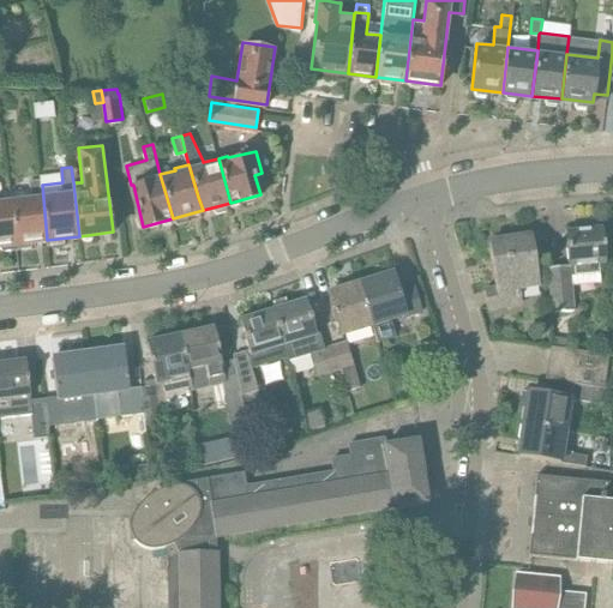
[(17,244),(47,240),(42,185),(41,178),(30,179),(30,186),(10,190),(17,244)]
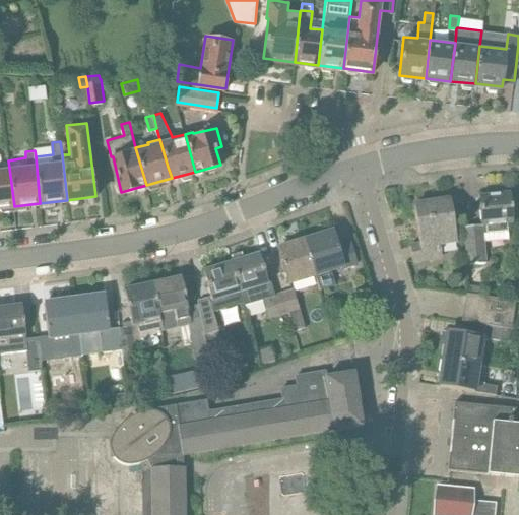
[(0,207),(14,206),(8,161),(0,161),(0,207)]
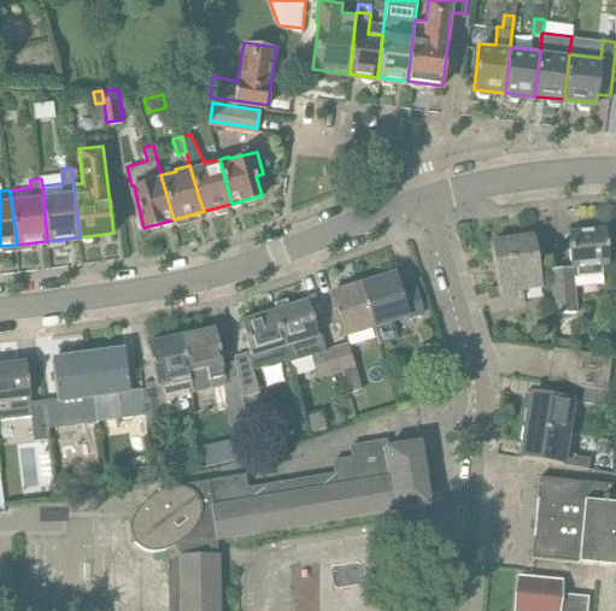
[(551,266),(556,311),(578,309),(575,274),(578,274),(579,283),(605,281),(603,263),(609,263),(606,225),(569,229),(572,264),(551,266)]
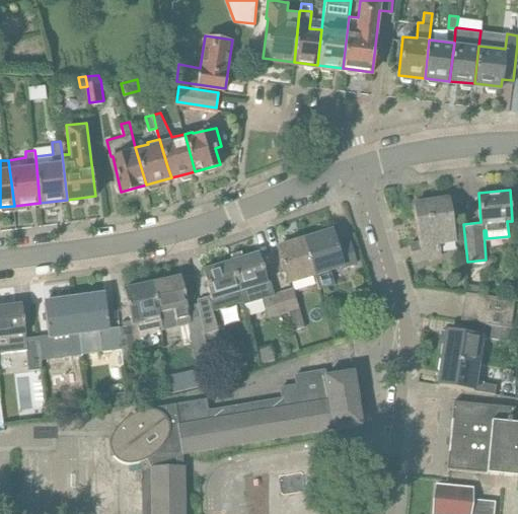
[(440,242),(457,240),(450,197),(414,203),(420,241),(411,243),(413,258),(442,252),(440,242)]
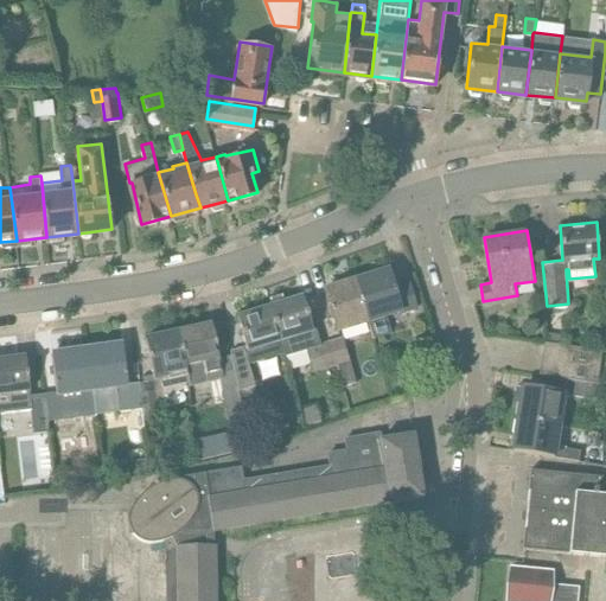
[(356,277),(369,319),(374,336),(393,331),(388,317),(384,318),(384,315),(418,305),(412,282),(396,286),(390,267),(356,277)]
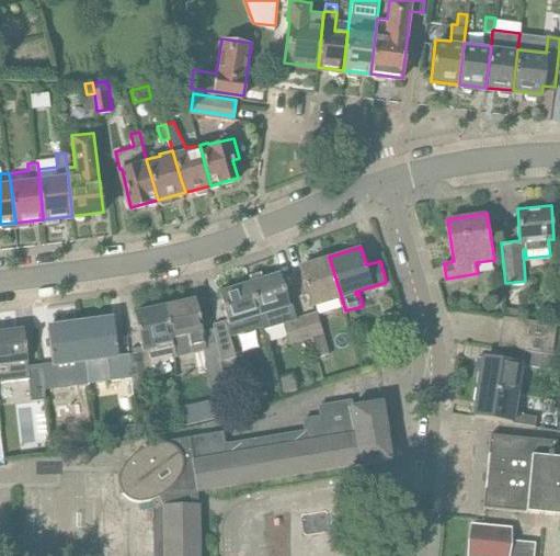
[(312,305),(341,295),(329,257),(300,265),(312,305)]
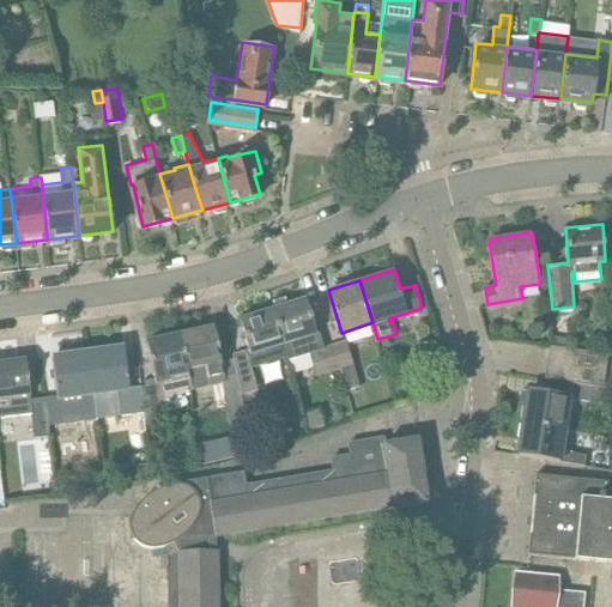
[(341,366),(333,343),(326,345),(320,325),(316,326),(308,296),(274,305),(289,354),(290,357),(311,351),(317,374),(341,366)]
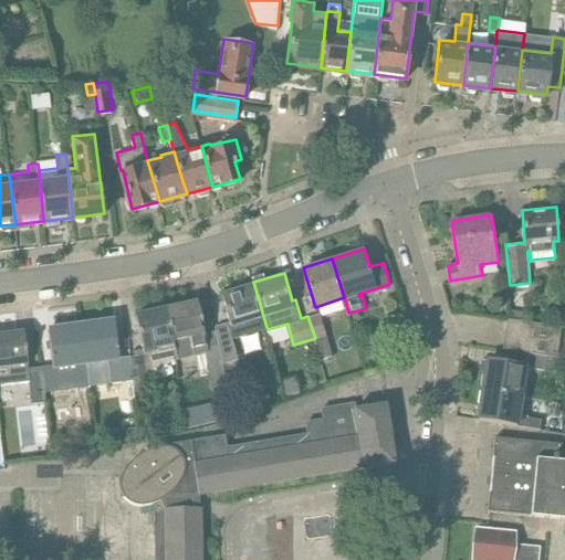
[(221,346),(226,370),(240,367),(237,357),(239,357),(232,336),(246,333),(267,327),(253,282),(222,292),(231,319),(217,324),(221,346)]
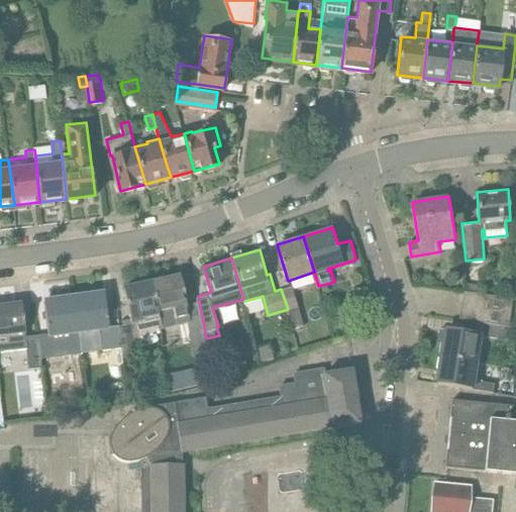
[(162,327),(188,321),(191,320),(191,319),(180,274),(151,280),(161,324),(162,327)]
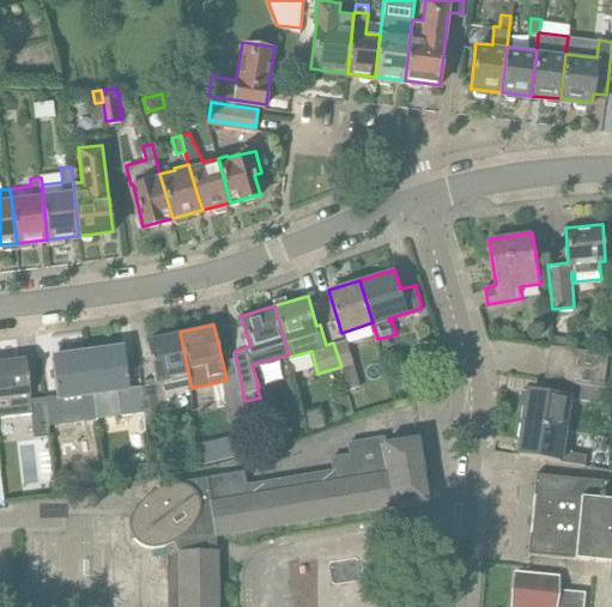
[(180,393),(191,384),(180,332),(146,339),(155,376),(145,377),(146,382),(141,383),(145,411),(146,419),(163,418),(161,399),(171,396),(180,393)]
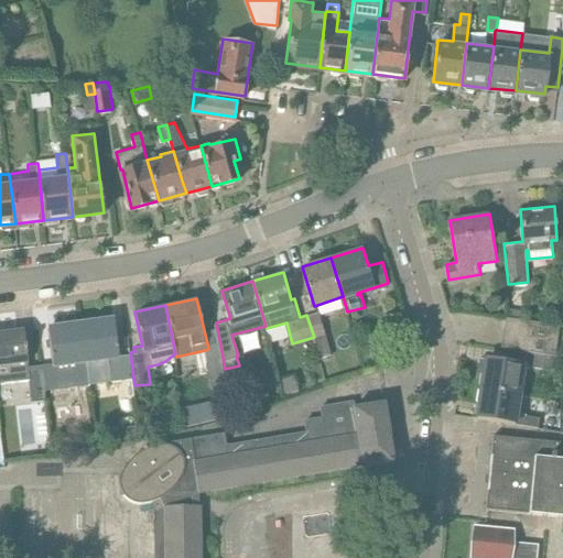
[(306,315),(314,337),(320,357),(333,352),(320,312),(306,315)]
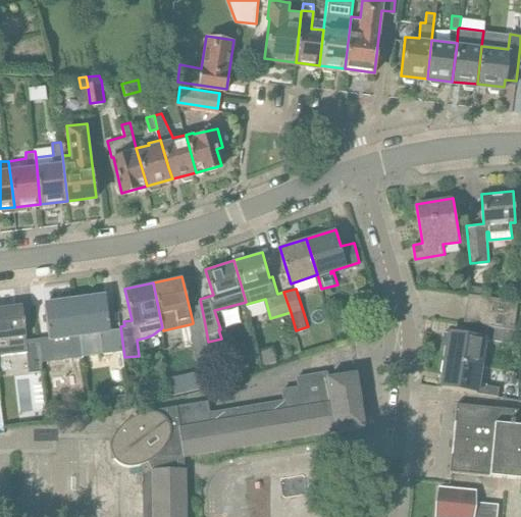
[(468,292),(467,302),(516,311),(518,300),(468,292)]
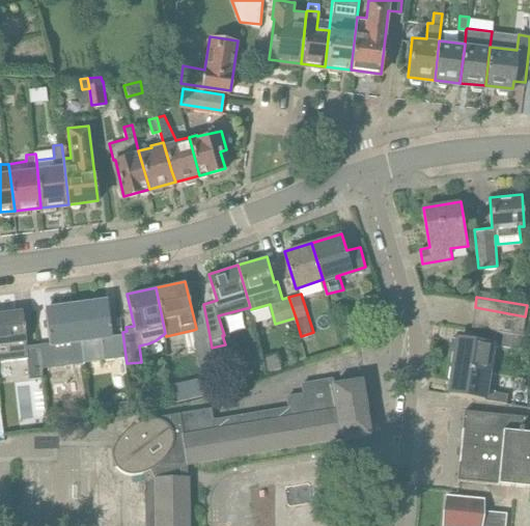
[(126,356),(122,332),(112,334),(108,299),(77,303),(83,354),(84,361),(126,356)]
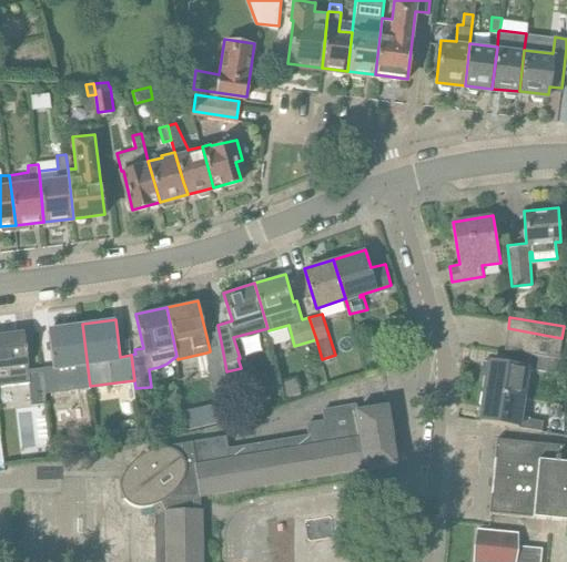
[(68,381),(89,378),(82,324),(49,328),(53,365),(43,367),(47,391),(69,389),(68,381)]
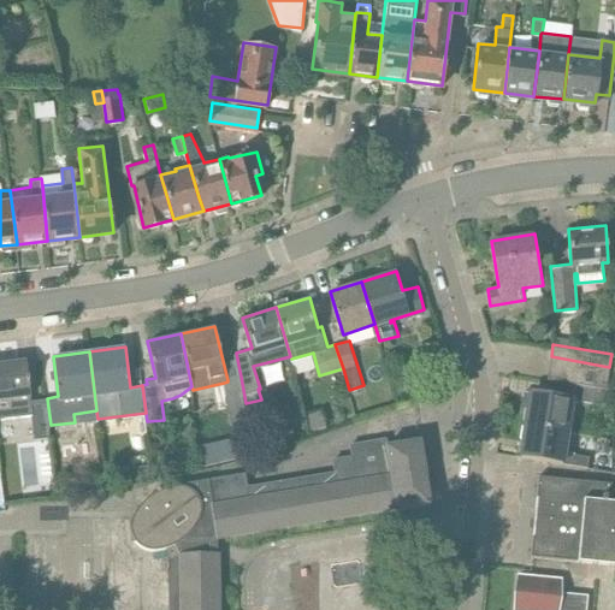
[(609,367),(551,356),(548,377),(568,380),(607,388),(609,367)]
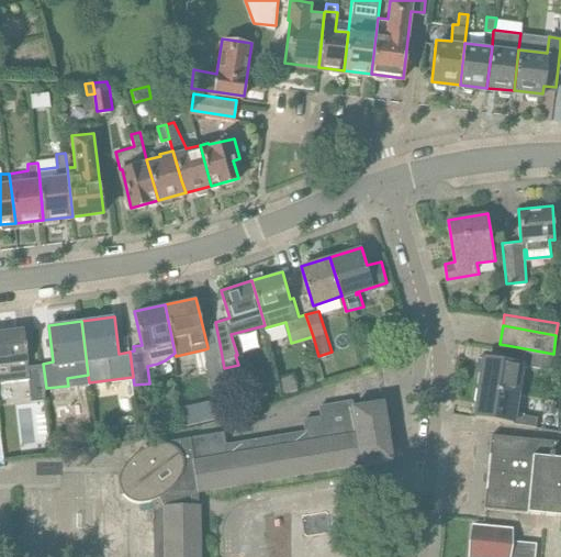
[(46,388),(43,364),(29,365),(24,327),(0,331),(0,380),(30,377),(31,390),(46,388)]
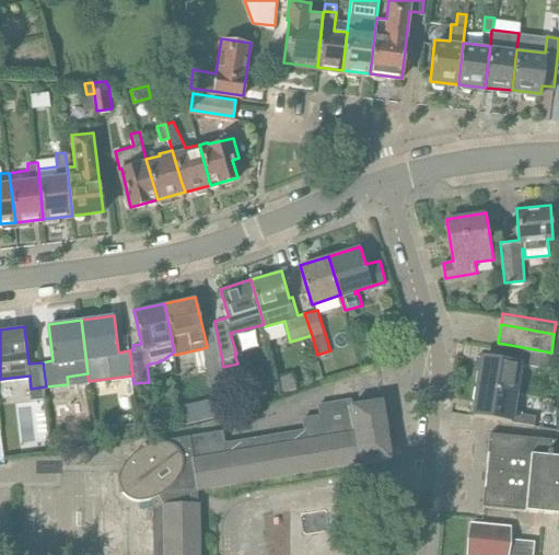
[(207,346),(207,347),(204,348),(210,383),(225,380),(223,367),(219,343),(207,346)]
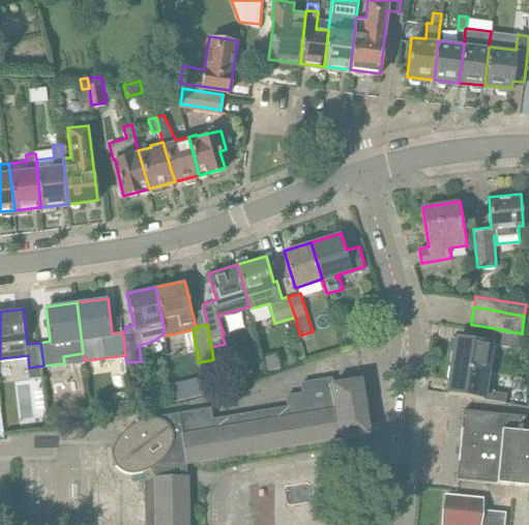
[(452,363),(491,369),(495,341),(497,343),(510,345),(510,344),(520,345),(522,333),(489,327),(487,340),(457,336),(452,363)]
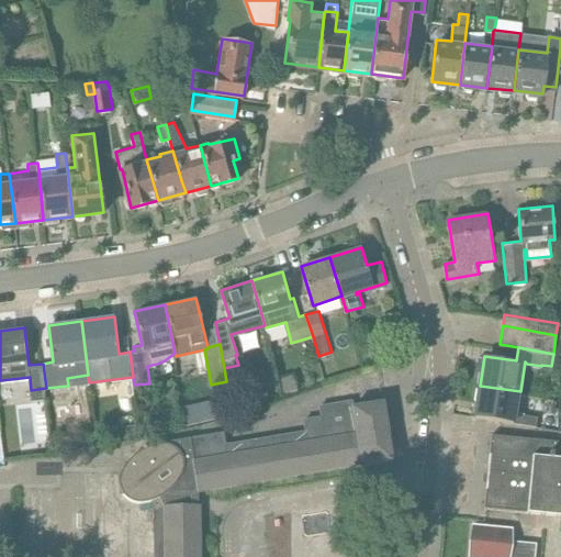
[(475,415),(537,424),(538,415),(517,412),(520,391),(480,386),(475,415)]
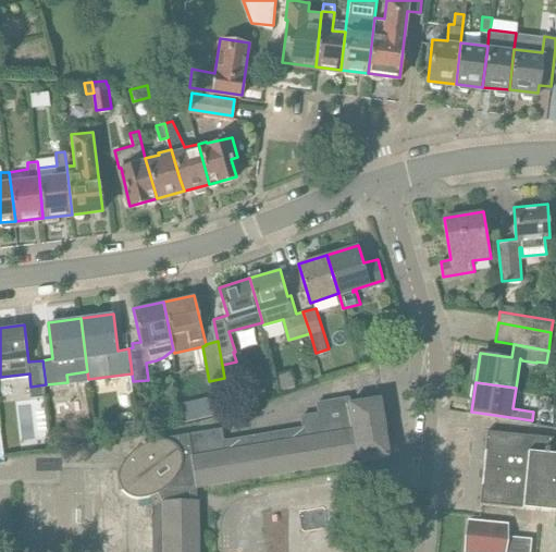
[(199,551),(199,498),(197,498),(197,486),(356,460),(356,461),(386,455),(382,429),(383,428),(378,397),(350,402),(349,395),(318,401),(319,411),(301,414),(304,426),(224,439),(222,427),(189,432),(143,440),(143,442),(136,446),(131,452),(125,458),(121,465),(116,465),(120,489),(124,488),(125,490),(127,492),(130,493),(133,494),(135,495),(140,495),(146,495),(151,494),(152,501),(153,551),(199,551)]
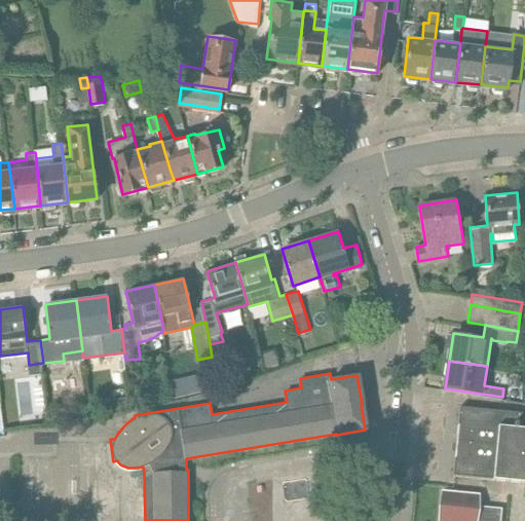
[(524,411),(460,405),(453,474),(524,480),(524,411)]
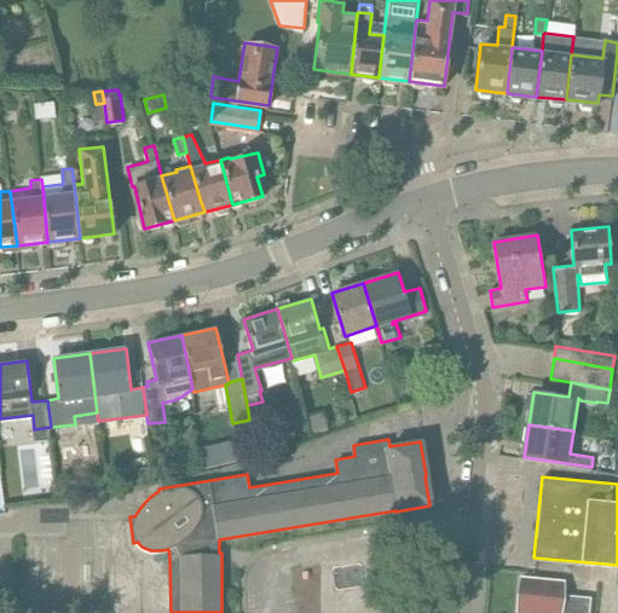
[(589,612),(590,595),(565,593),(566,578),(523,574),(518,612),(589,612)]
